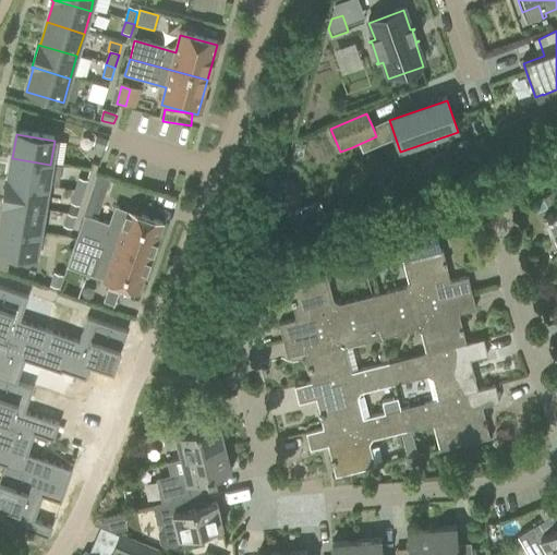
[(96,137),(93,147),(106,151),(108,142),(96,137)]
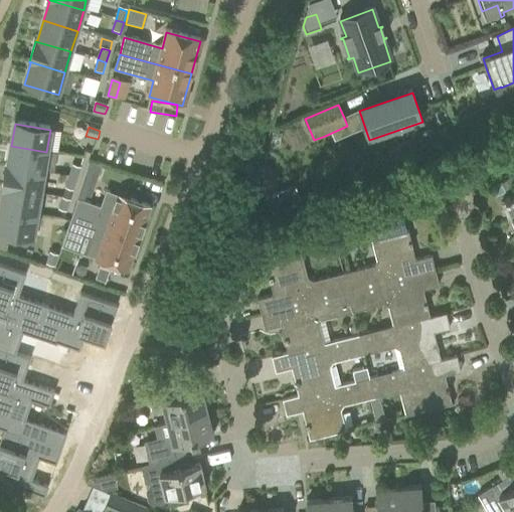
[(5,166),(5,167),(43,173),(46,152),(11,146),(8,167),(5,166)]
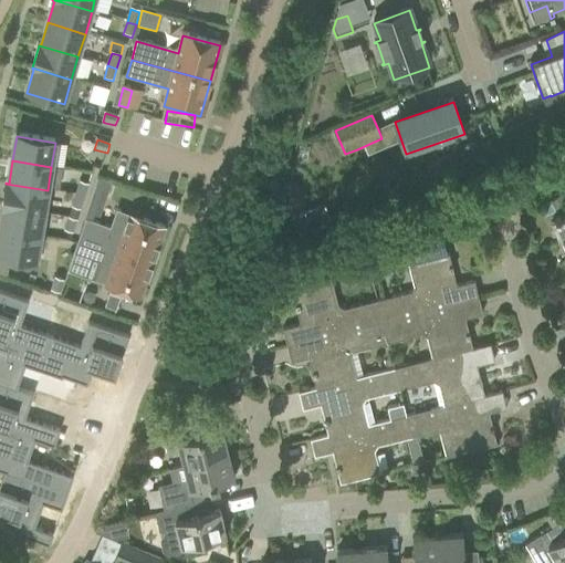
[(98,180),(94,195),(106,199),(112,185),(98,180)]
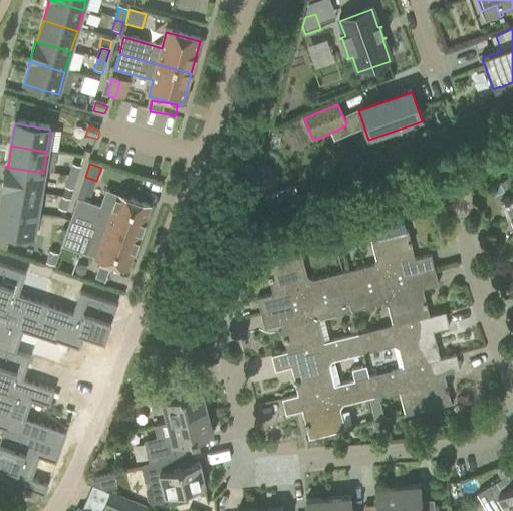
[(69,178),(76,180),(80,169),(72,166),(69,178)]
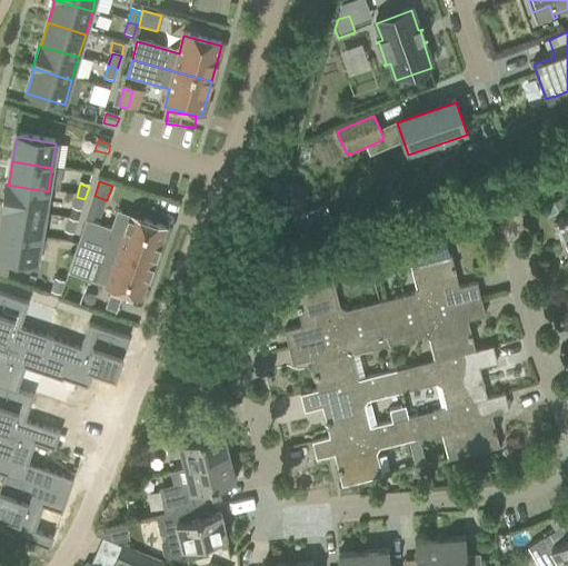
[(6,185),(2,209),(43,216),(48,191),(6,185)]
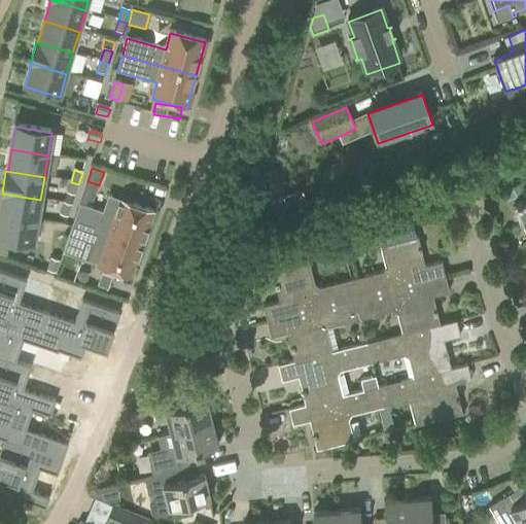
[(75,197),(78,184),(71,182),(67,194),(75,197)]
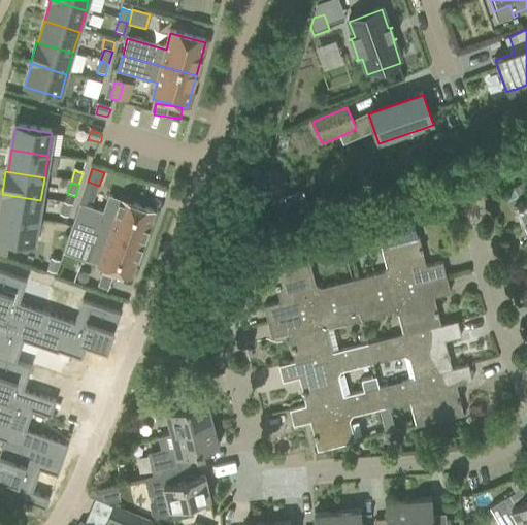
[(4,195),(1,216),(37,222),(40,200),(2,194),(2,195),(4,195)]
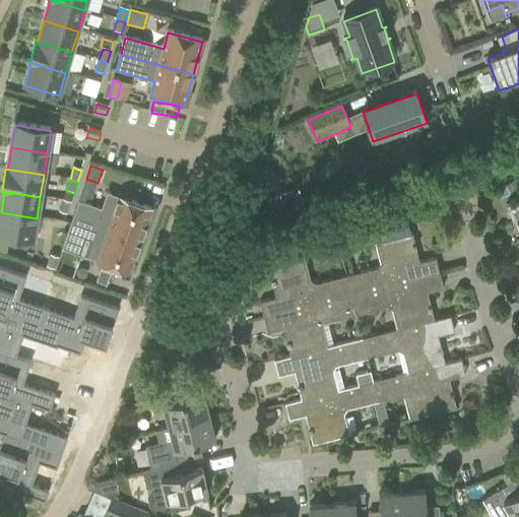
[(289,193),(279,197),(282,204),(283,207),(294,203),(292,200),(289,193)]
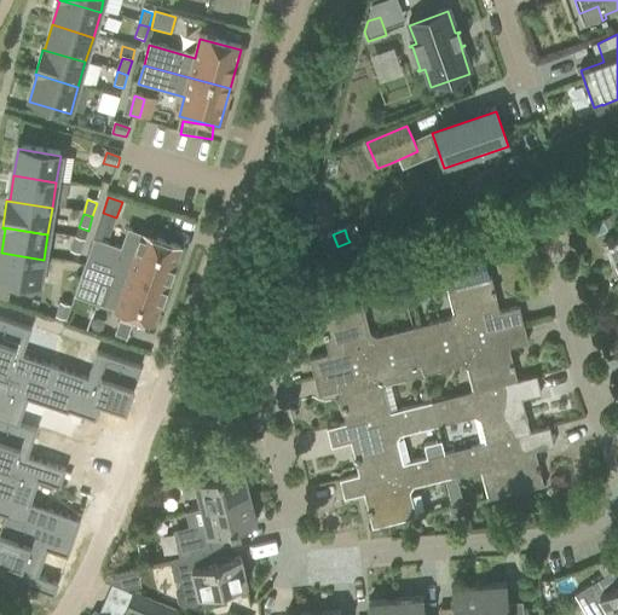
[(93,242),(87,260),(167,288),(180,250),(128,232),(121,251),(93,242)]
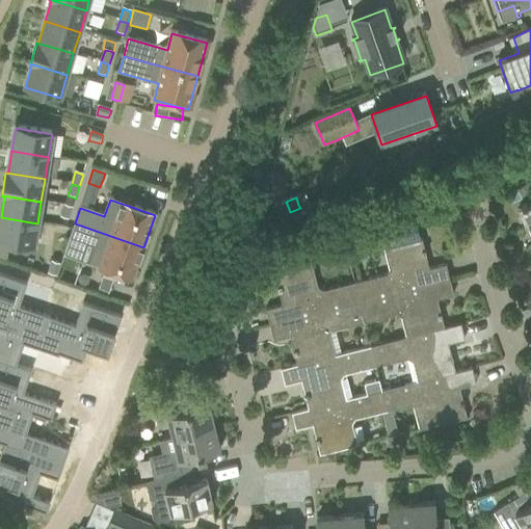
[(69,220),(73,208),(64,206),(60,217),(69,220)]
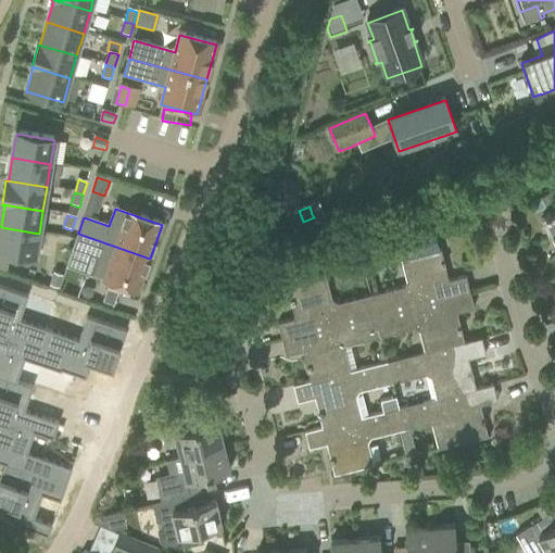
[(546,220),(542,222),(554,250),(554,215),(551,217),(551,216),(545,218),(546,220)]
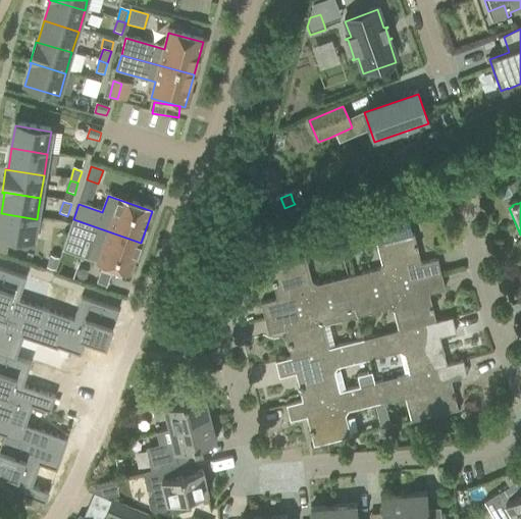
[(37,219),(1,213),(0,217),(0,237),(33,243),(37,219)]
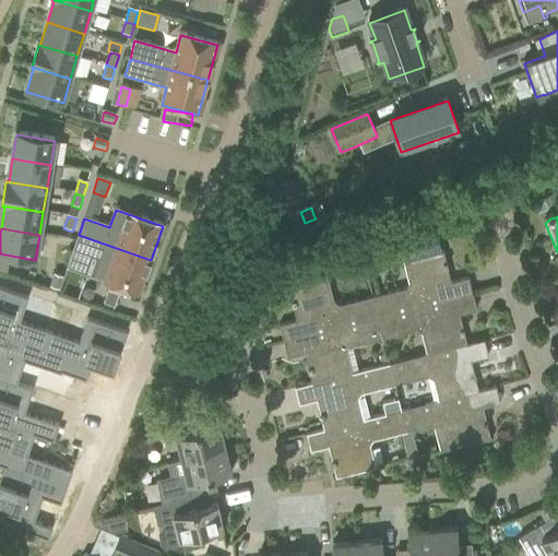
[(151,260),(79,235),(72,251),(97,260),(92,278),(130,292),(139,294),(151,260)]
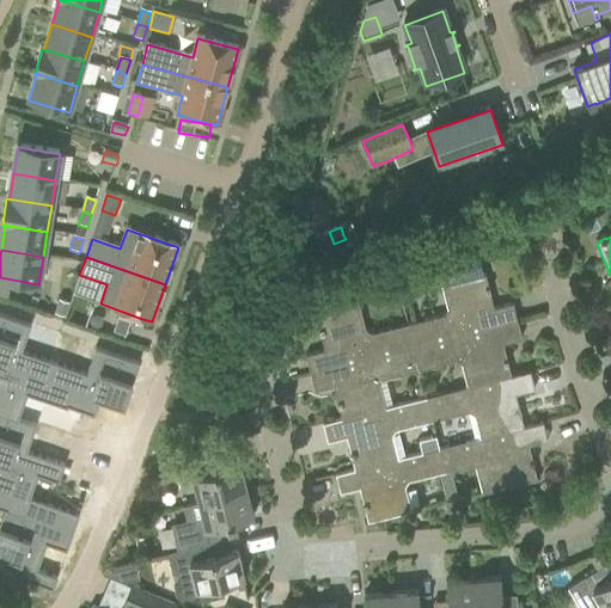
[(395,277),(409,286),(419,269),(404,260),(395,277)]
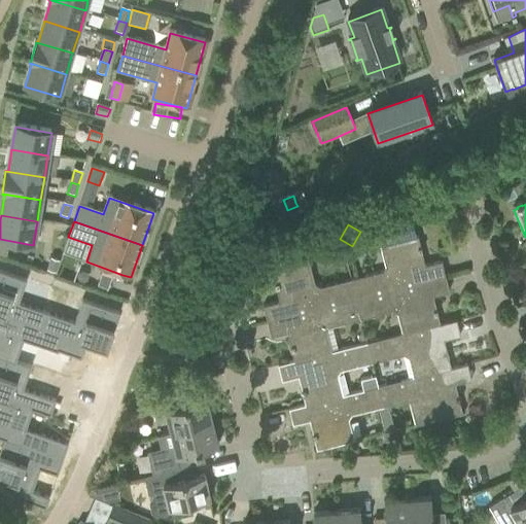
[(383,274),(352,282),(356,302),(446,279),(442,264),(420,269),(419,271),(416,269),(423,256),(418,239),(417,239),(413,224),(384,232),(388,246),(386,247),(390,263),(383,274)]
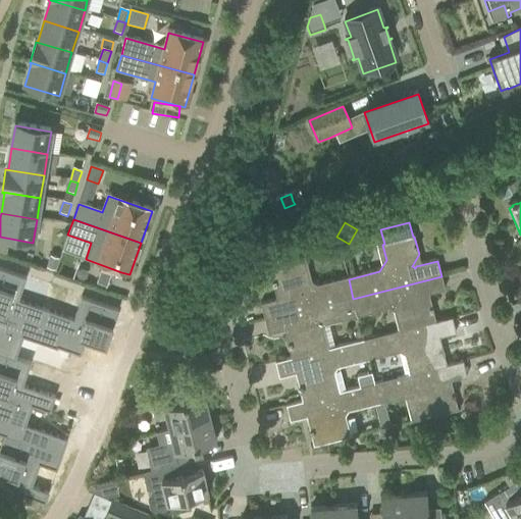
[(316,230),(319,243),(336,238),(333,225),(316,230)]
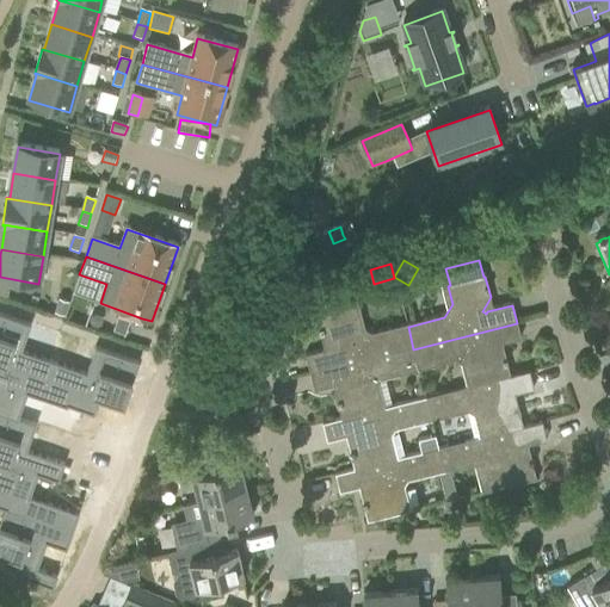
[(0,282),(0,297),(8,298),(11,284),(0,282)]
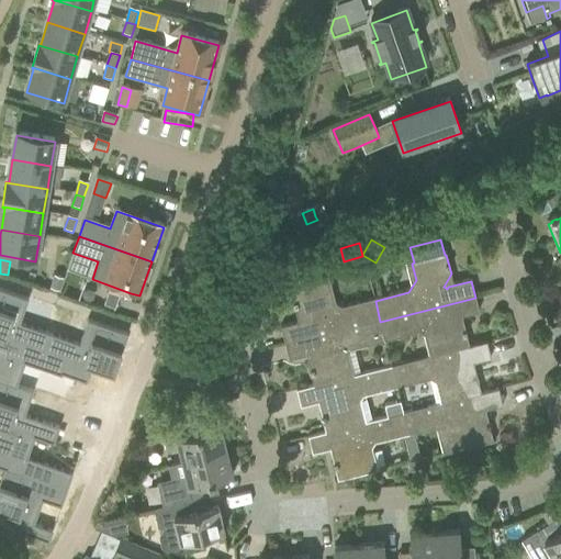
[(304,323),(281,328),(285,345),(380,322),(376,301),(341,309),(329,302),(325,284),(329,278),(326,265),(298,279),(301,291),(291,293),(295,312),(309,320),(305,324),(304,323)]
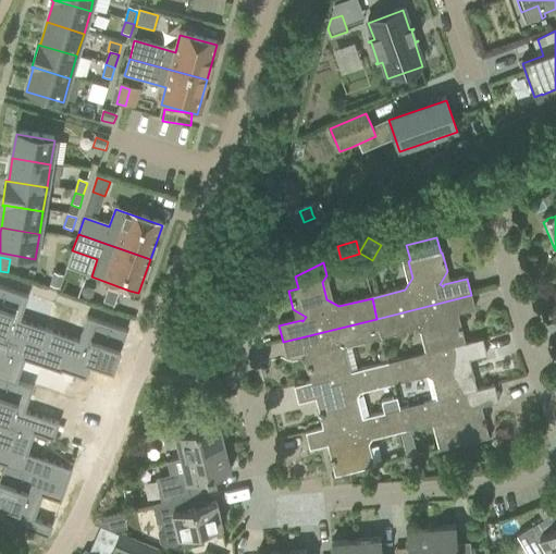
[(62,278),(54,274),(50,287),(59,290),(62,278)]
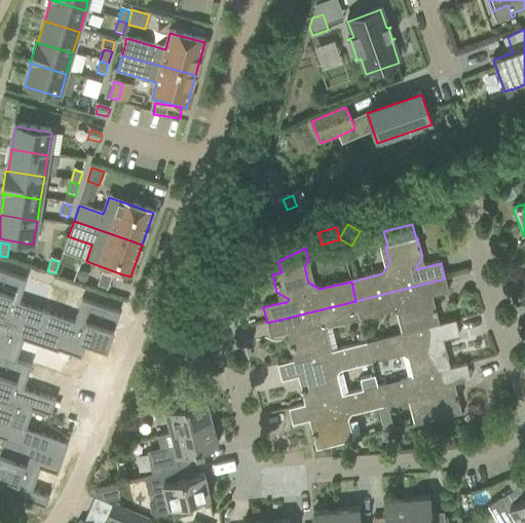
[(0,312),(41,328),(46,313),(19,304),(26,283),(27,282),(0,271),(0,312)]
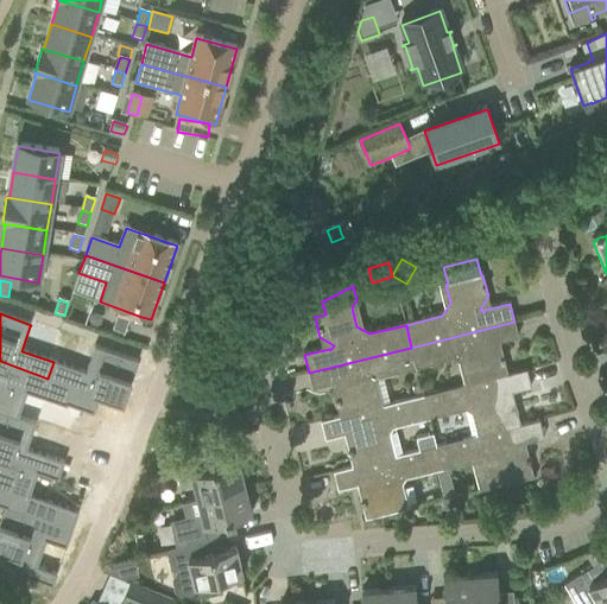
[(118,317),(114,329),(124,334),(128,320),(118,317)]
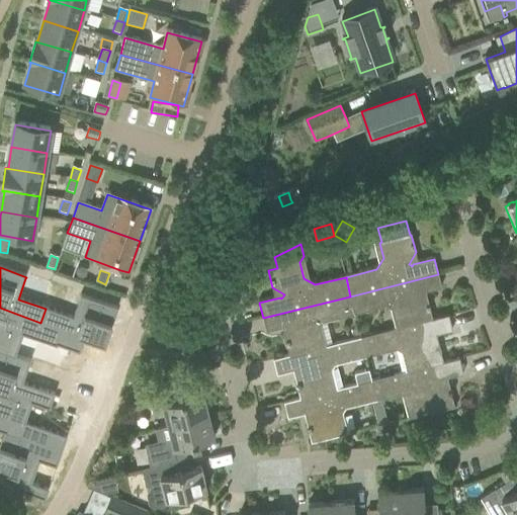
[(438,274),(350,296),(355,316),(386,308),(398,315),(401,329),(433,321),(428,305),(417,297),(419,293),(421,294),(442,289),(438,274)]
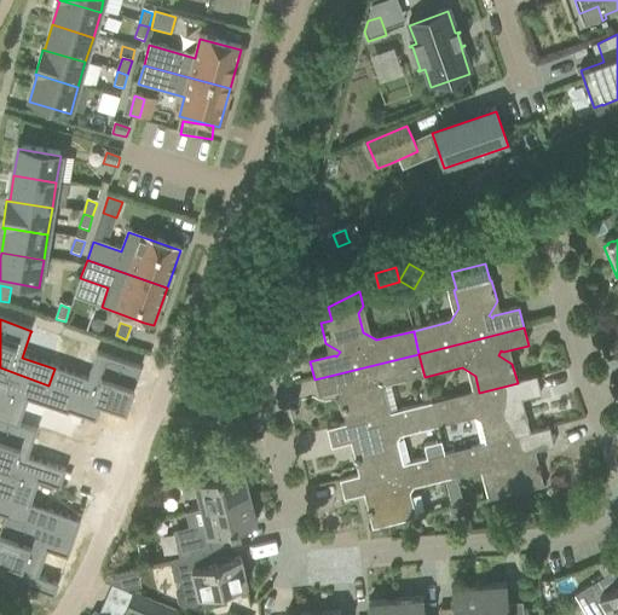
[(55,369),(48,386),(85,398),(79,417),(81,417),(82,418),(92,422),(98,404),(125,413),(133,388),(131,388),(133,381),(136,382),(139,370),(140,371),(140,369),(97,354),(87,381),(55,369)]
